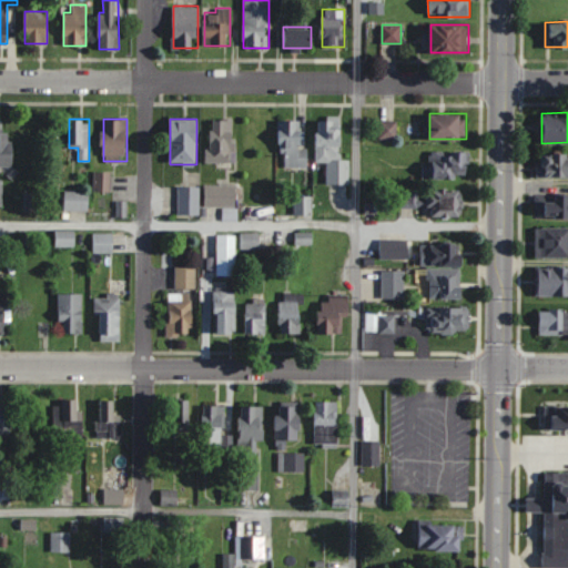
[(210,119),(210,162),(234,162),(234,119),(210,119)]
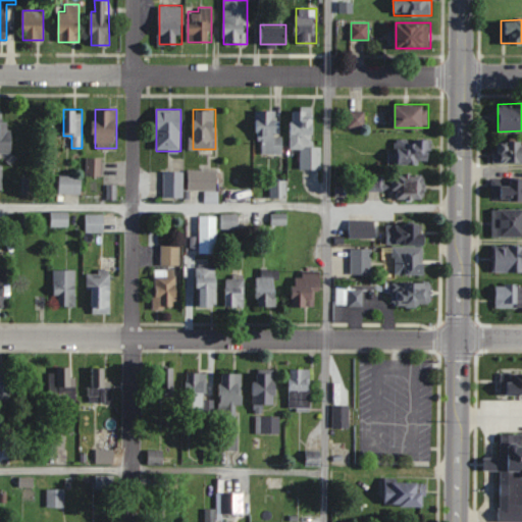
[(322,146),(313,146),(313,110),(291,109),(291,148),(301,148),(301,168),(321,169),(322,146)]
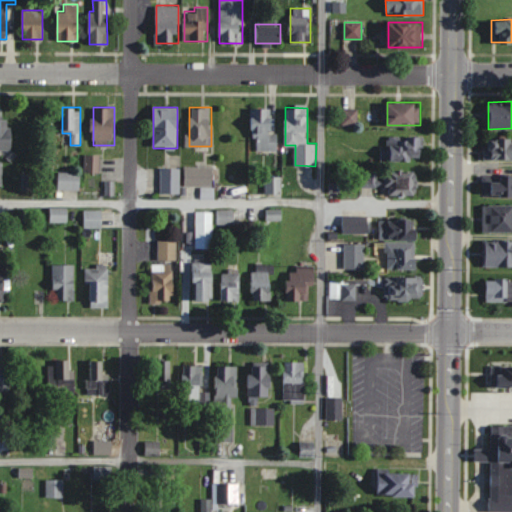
[(253,151),(274,151),(274,108),(253,108),(253,151)]
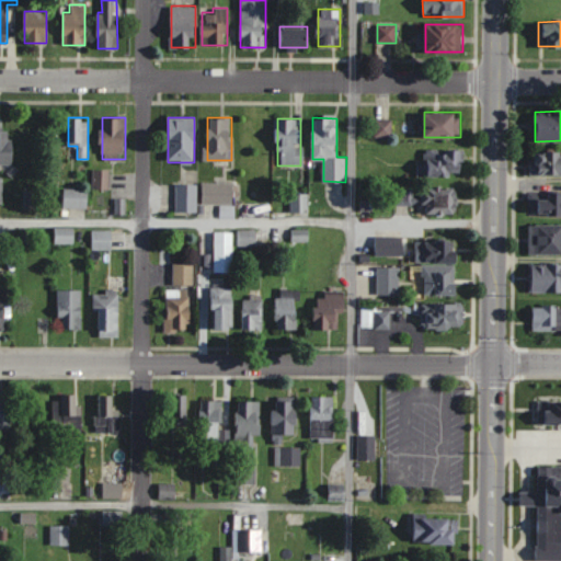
[(0,164),(12,164),(12,130),(0,130),(0,164)]
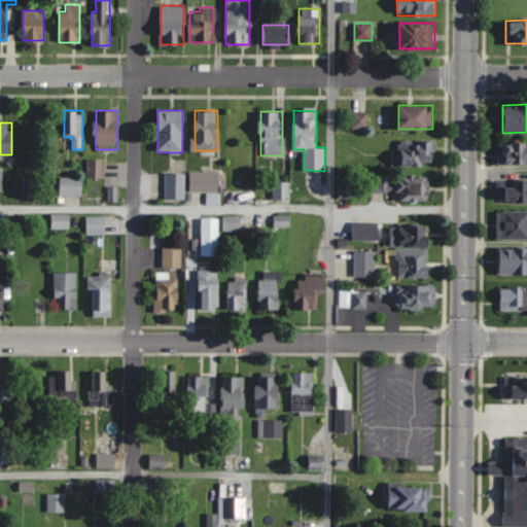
[(434,140),(400,140),(400,165),(434,165),(434,140)]
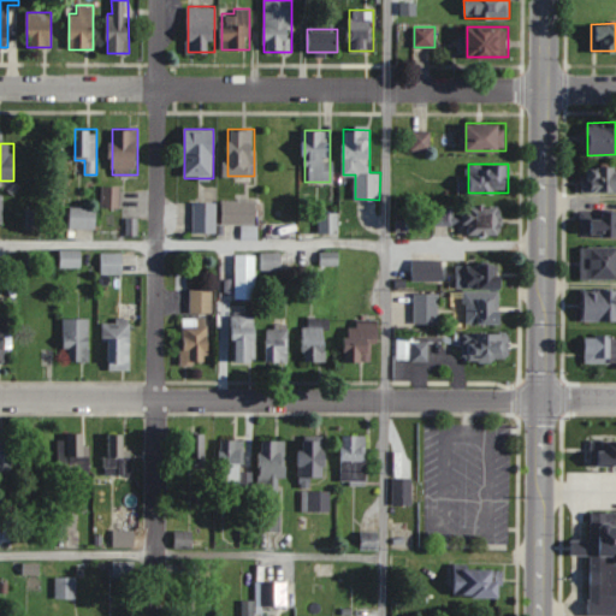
[(615,191),(615,166),(582,167),(582,191),(615,191)]
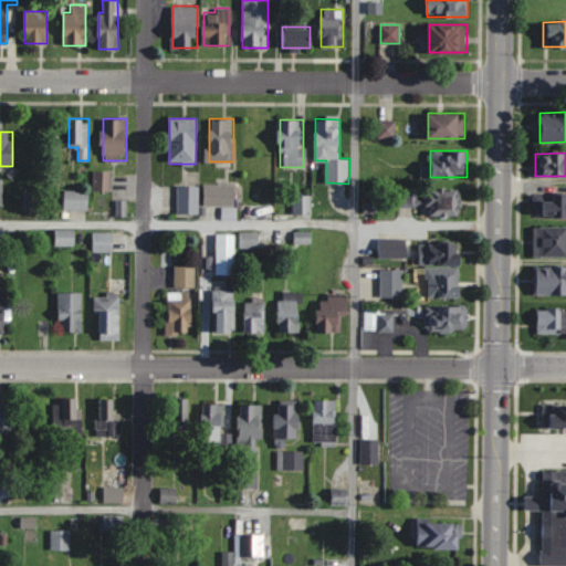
[(108,190),(109,171),(94,171),(94,190),(108,190)]
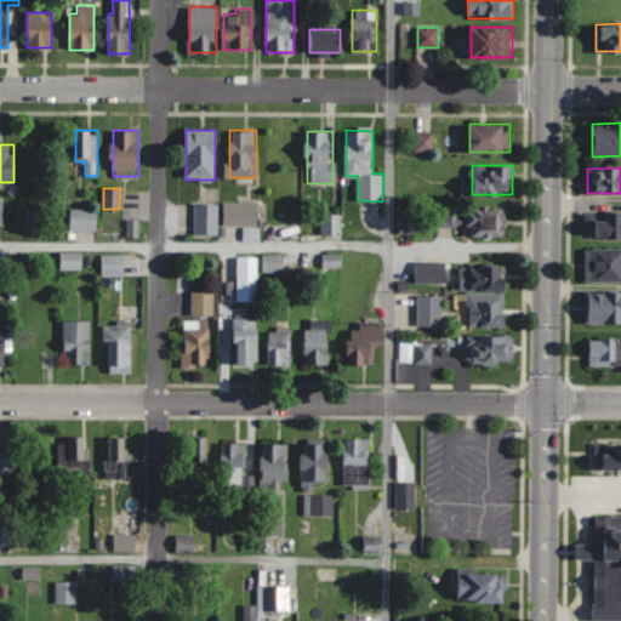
[(217,203),(194,203),(194,234),(217,234),(217,203)]
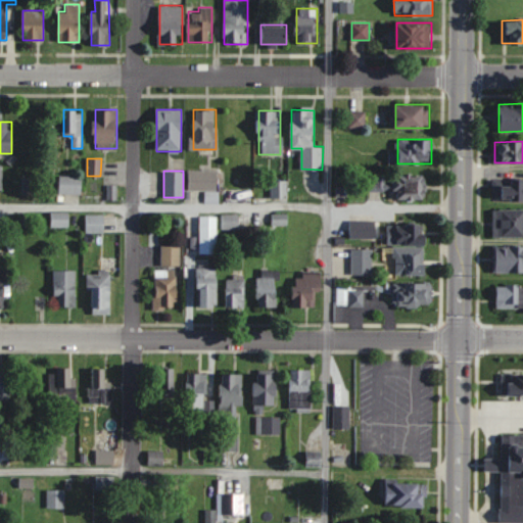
[(218,171),(188,171),(188,190),(218,190),(218,171)]
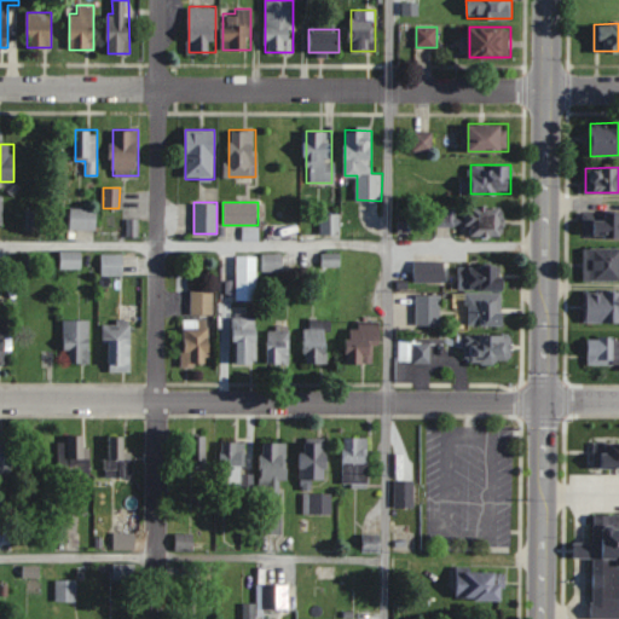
[(96,208),(71,208),(71,229),(97,229),(96,208)]
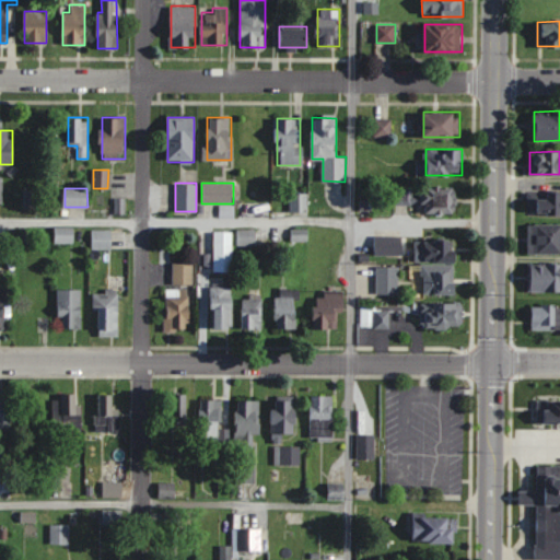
[(426,213),(456,214),(456,189),(399,188),(399,202),(426,202),(426,213)]
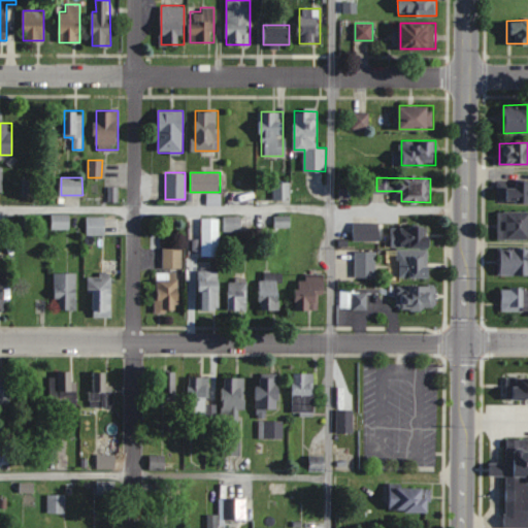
[(527,179),(498,180),(498,202),(527,202),(527,179)]
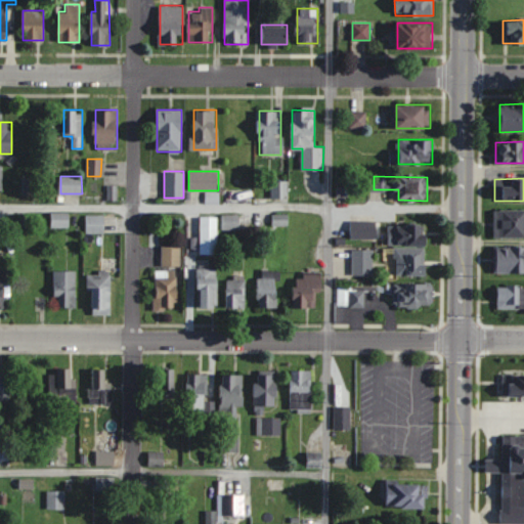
[(287,180),(271,180),(271,198),(287,198),(287,180)]
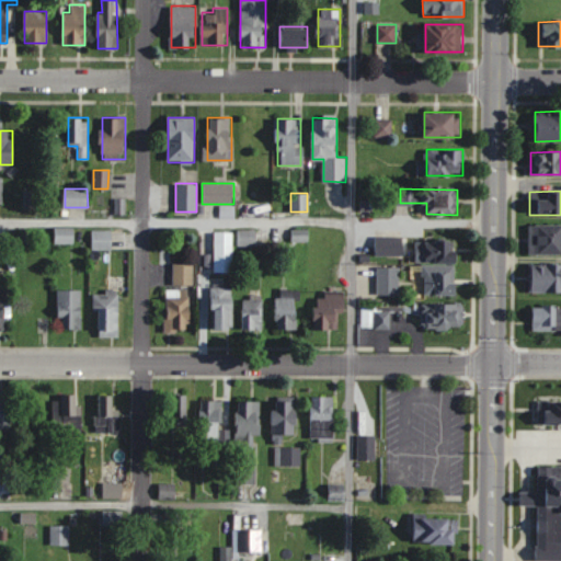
[(529,255),(560,254),(560,224),(529,224),(529,255)]
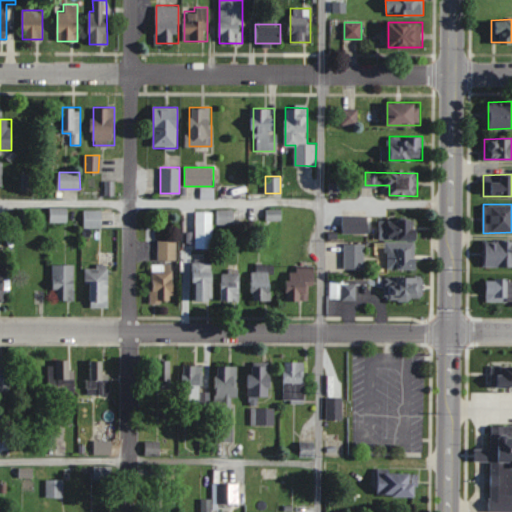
[(51,222),(67,222),(67,208),(51,208),(51,222)]
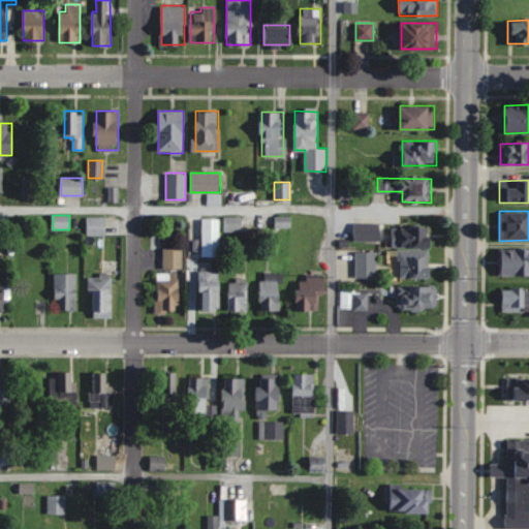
[(104,235),(104,217),(87,217),(87,235),(104,235)]
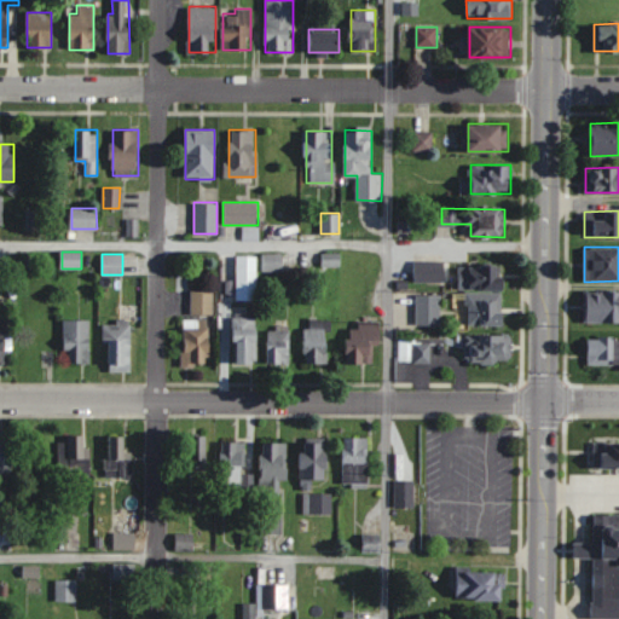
[(282,254),(262,254),(262,271),(282,271),(282,254)]
